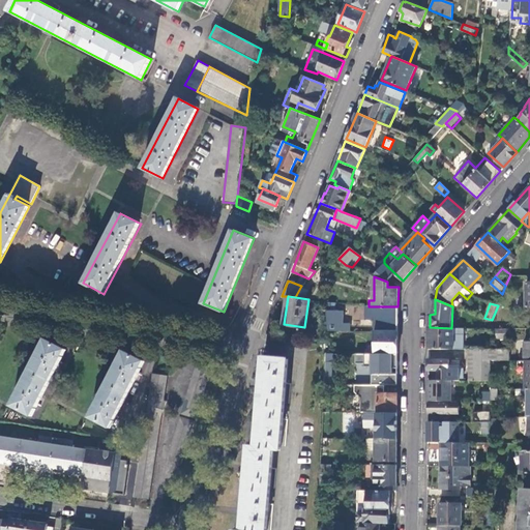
[(398,331),(398,306),(369,306),(365,306),(365,320),(375,320),(375,331),(398,331)]
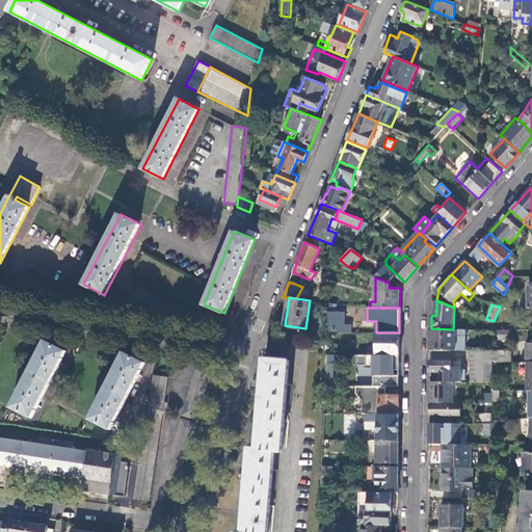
[(345,311),(328,311),(329,330),(339,330),(345,331),(345,323),(345,311)]
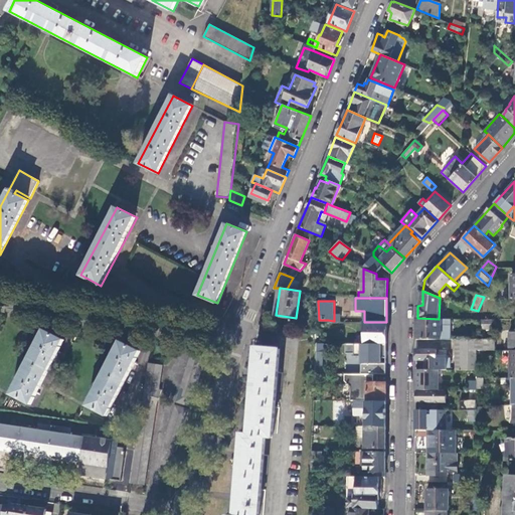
[(442,319),(439,319),(417,318),(416,338),(451,338),(451,325),(442,325),(442,319)]
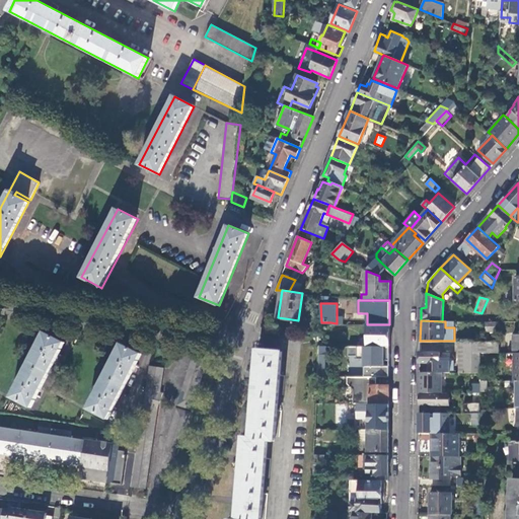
[(321,322),(323,335),(323,345),(329,345),(330,322),(321,322)]
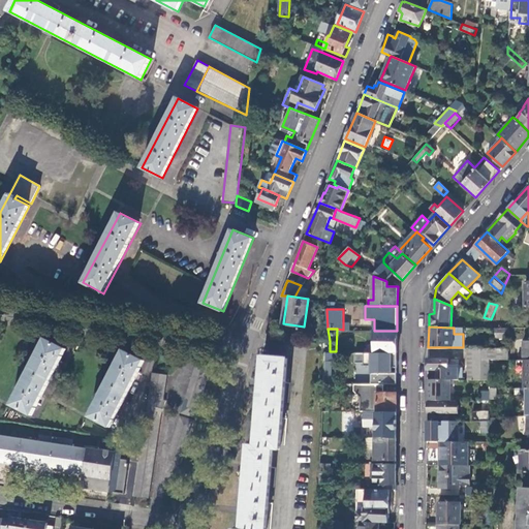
[(509,339),(509,329),(495,329),(495,338),(509,339)]
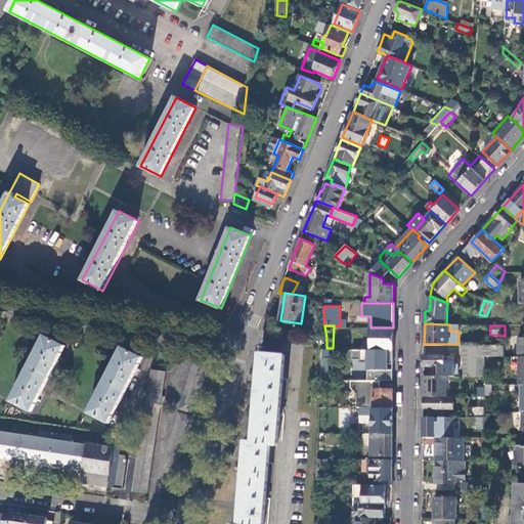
[(393,349),(393,328),(370,328),(369,333),(367,334),(367,345),(370,345),(370,349),(393,349)]
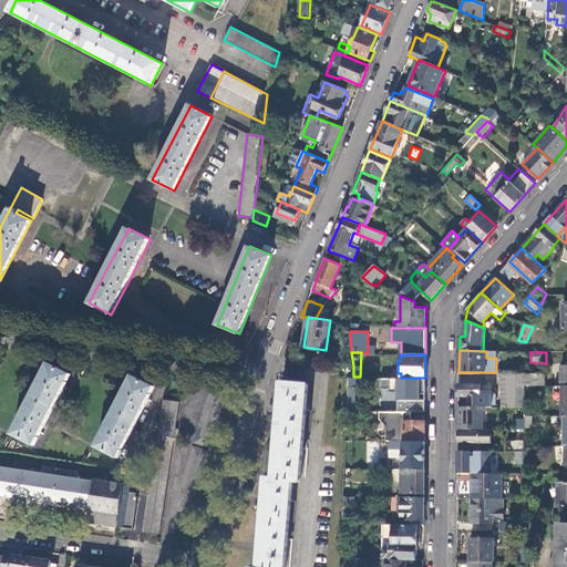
[(12,434),(33,444),(70,373),(48,362),(12,434)]
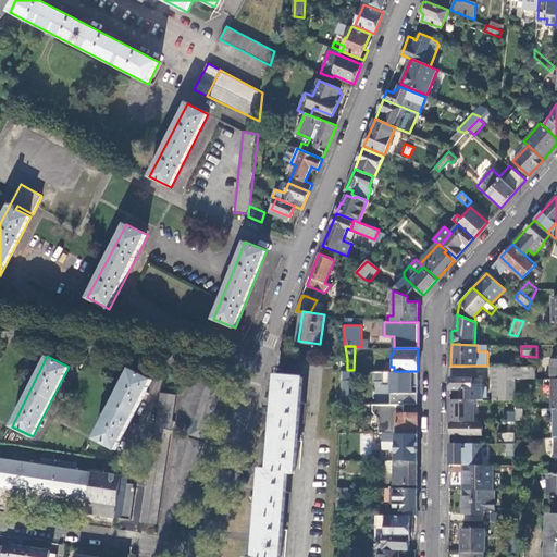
[(535,378),(535,366),(494,366),(494,399),(516,400),(516,378),(535,378)]
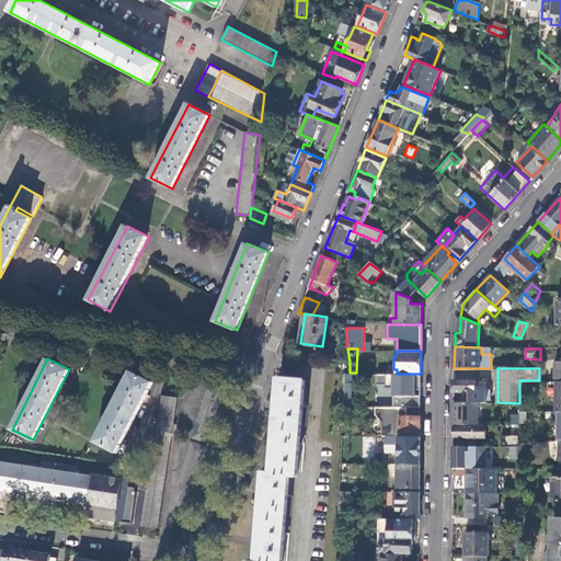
[(94,442),(116,453),(152,381),(130,370),(94,442)]
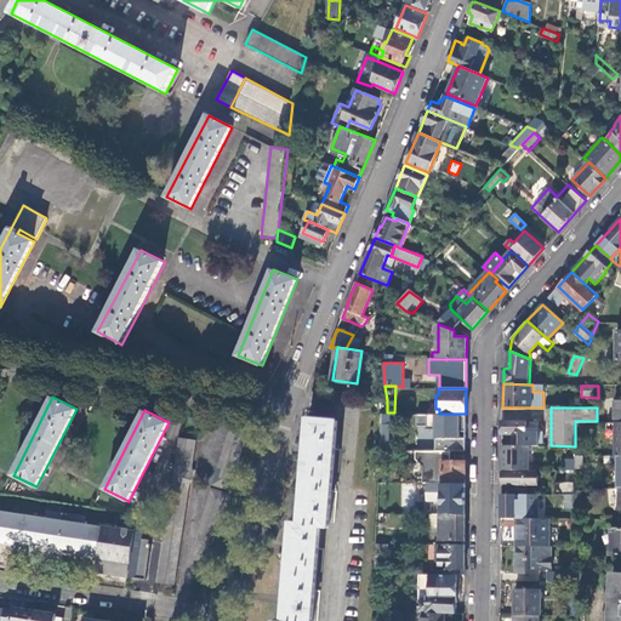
[(393,437),(394,412),(387,412),(382,412),(381,437),(389,437),(393,437)]
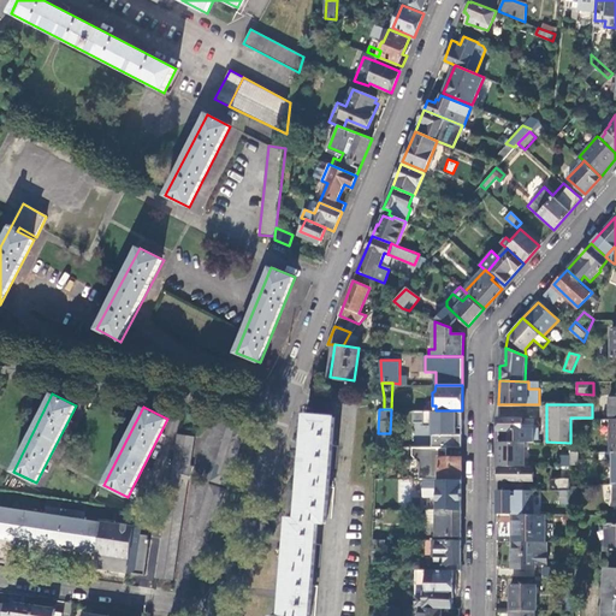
[(432,425),(432,446),(446,448),(461,448),(462,410),(436,410),(425,410),(414,410),(413,421),(424,421),(424,425),(432,425)]
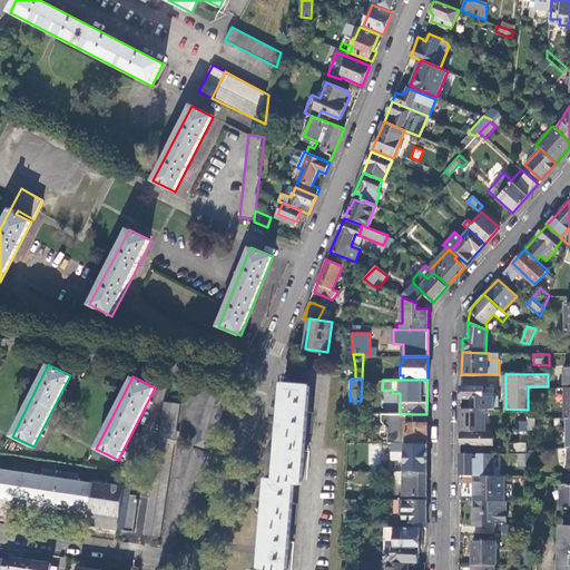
[(286,569),(292,502),(293,483),(301,483),(302,478),(304,450),(310,385),(283,383),(281,408),(278,408),(277,415),(279,415),(276,454),(274,453),(274,461),(276,461),(274,480),(267,479),(265,500),(263,499),(262,507),(265,507),(262,546),(258,546),(258,553),(262,553),(259,569),(286,569)]
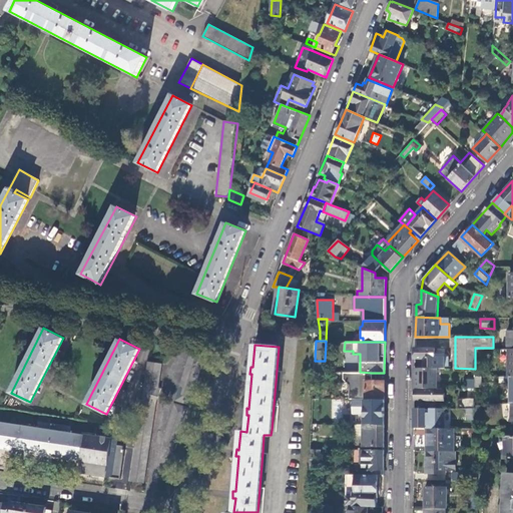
[(438,348),(415,348),(415,358),(424,358),(424,368),(437,368),(447,368),(447,357),(438,357),(438,348)]
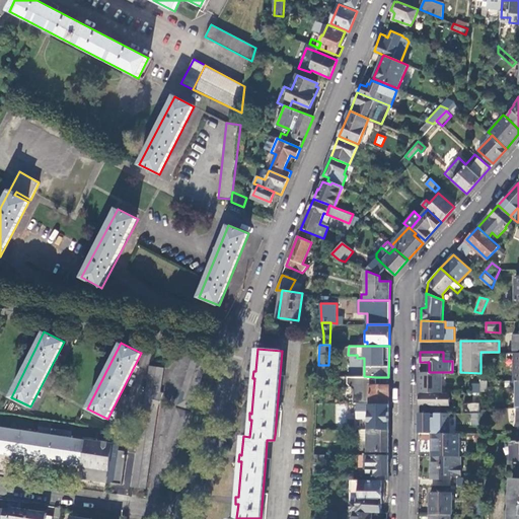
[(206,360),(192,356),(176,404),(191,409),(206,360)]
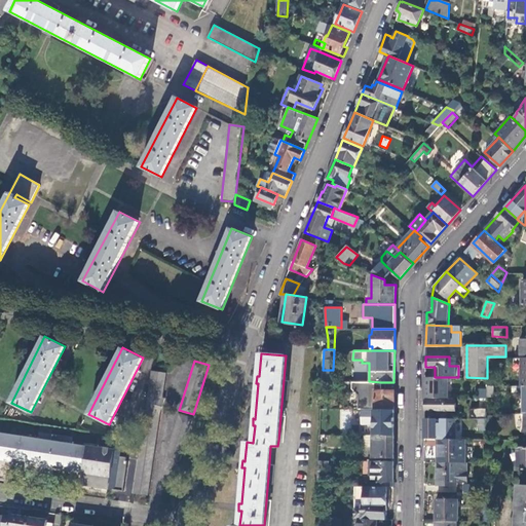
[(165,373),(151,370),(141,439),(133,492),(147,494),(159,414),(164,398),(162,397),(165,373)]
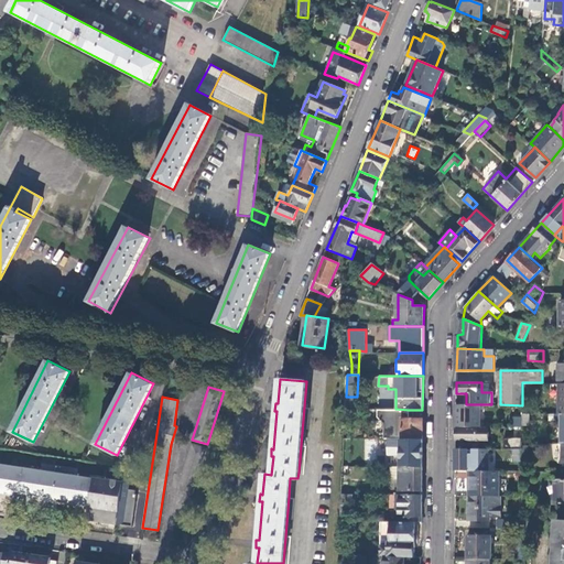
[(480,404),(466,404),(456,404),(456,426),(480,426),(480,404)]
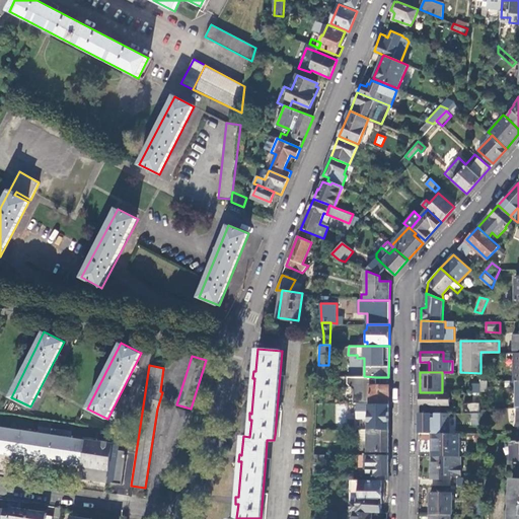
[(353,403),(369,403),(372,403),(388,403),(388,385),(376,385),(376,377),(364,376),(348,376),(348,383),(354,389),(353,403)]
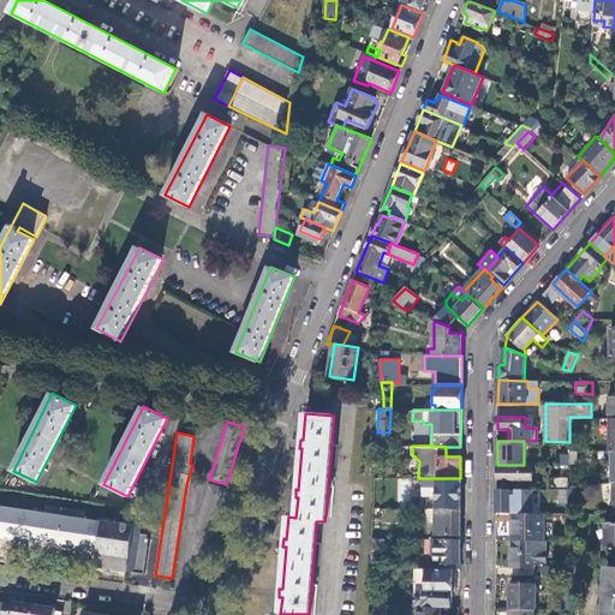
[(614,449),(610,451),(605,451),(604,459),(607,459),(614,459),(614,483),(614,449)]
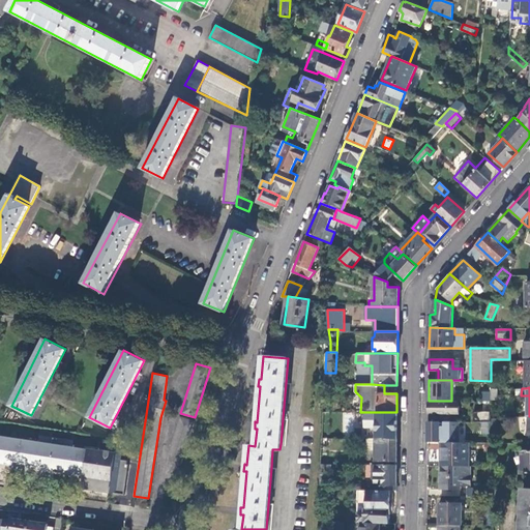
[(451,401),(429,401),(429,413),(460,413),(460,401),(451,401)]
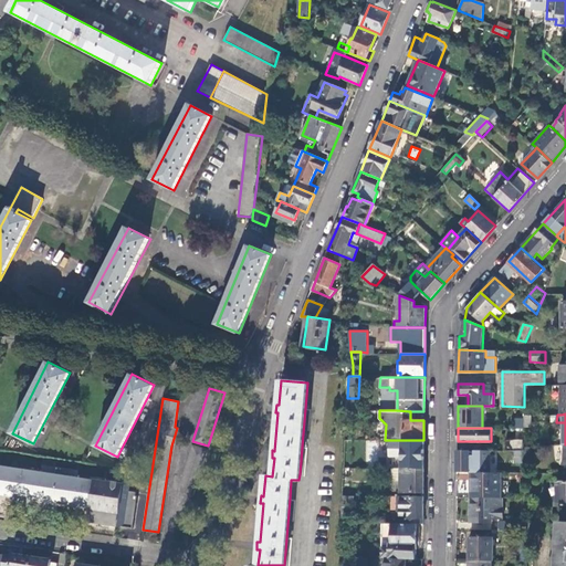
[(524,450),(524,439),(512,439),(512,450),(515,450),(524,450)]
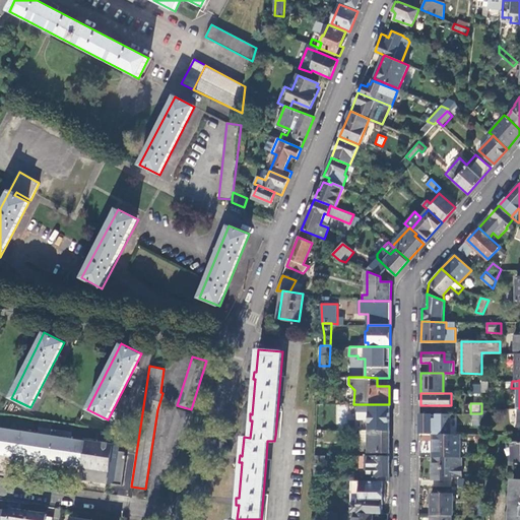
[(389,404),(373,404),(373,431),(389,431),(389,404)]
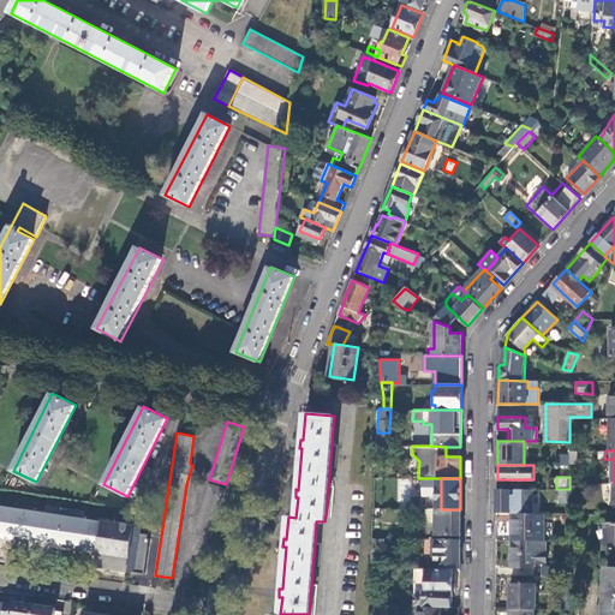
[(225,488),(208,482),(198,515),(195,532),(209,537),(225,488)]
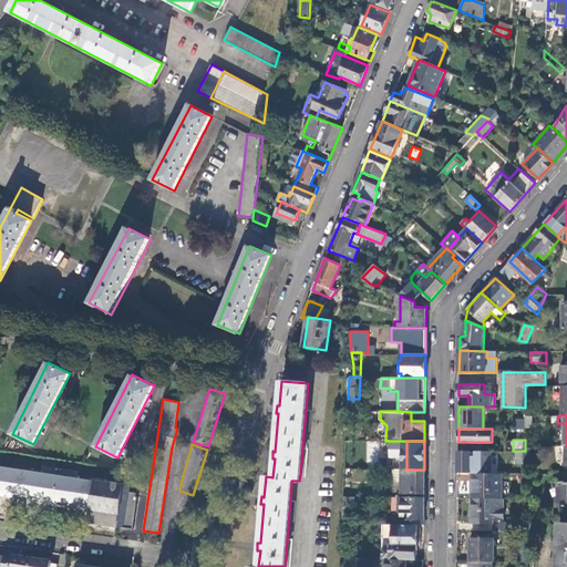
[(491,473),(491,451),(457,451),(457,473),(472,473),(491,473)]
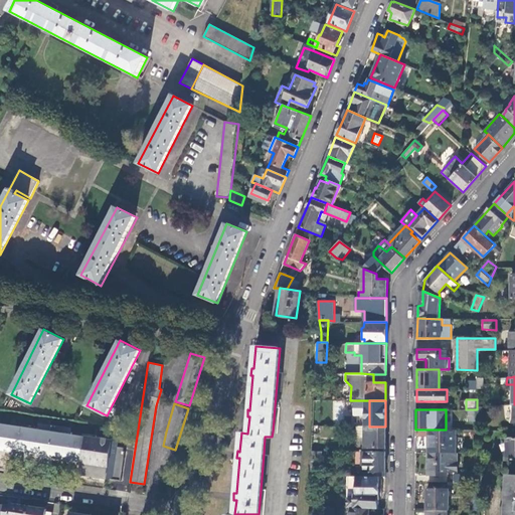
[(0,449),(81,462),(79,474),(121,480),(126,450),(124,450),(124,447),(117,446),(118,442),(0,423),(0,449)]
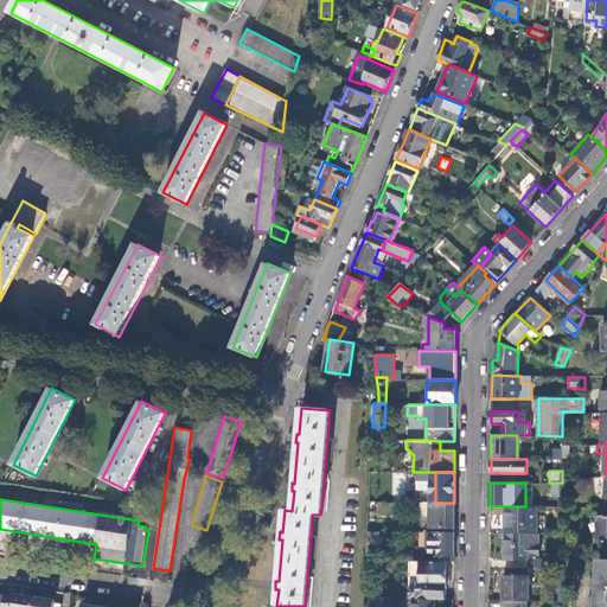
[(435,503),(429,503),(428,528),(440,528),(440,532),(453,532),(454,503),(435,503)]
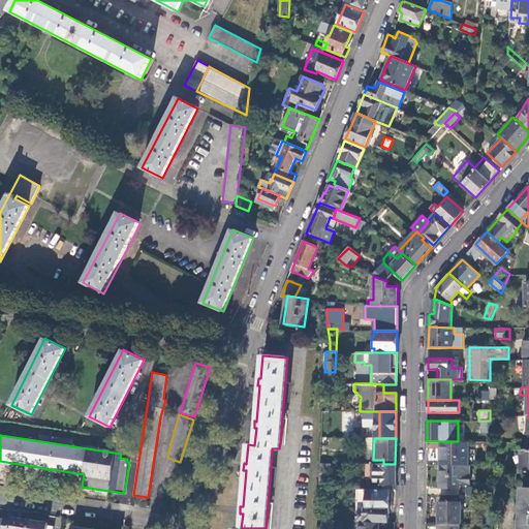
[(469,441),(458,441),(440,441),(439,465),(469,465),(469,441)]
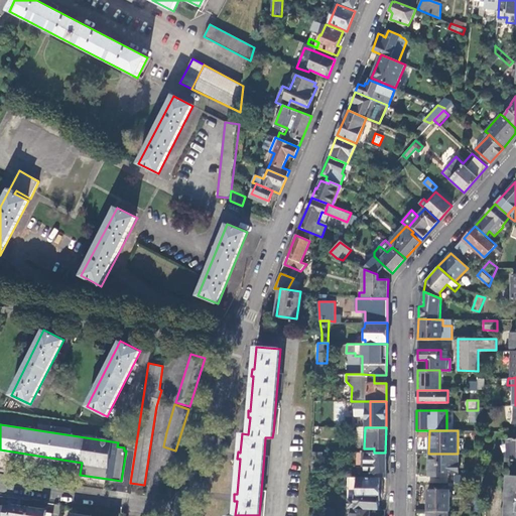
[(364,452),(363,452),(362,477),(380,478),(385,478),(385,453),(374,453),(364,452)]
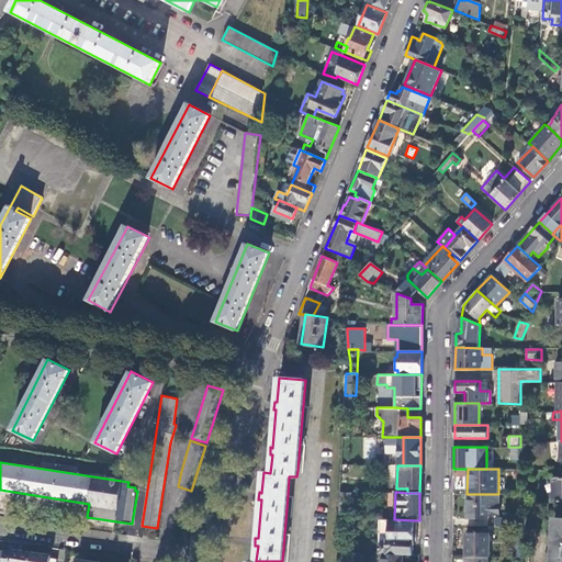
[(498,494),(467,494),(467,518),(489,518),(489,515),(499,516),(501,494),(498,494)]
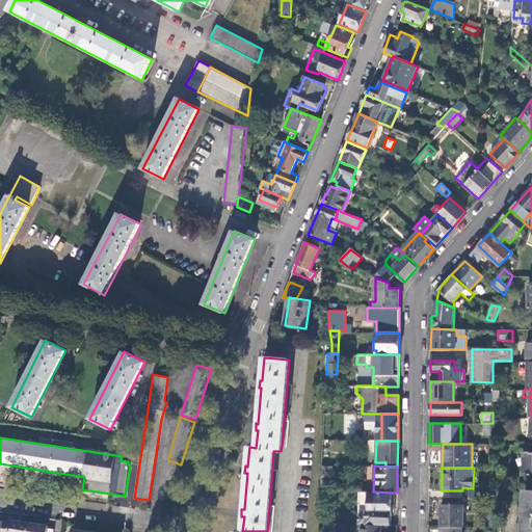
[(521,488),(531,489),(531,477),(521,476),(521,488)]
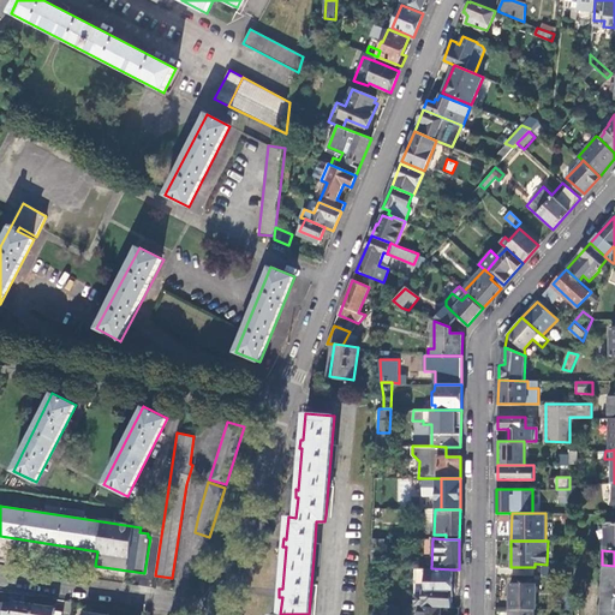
[(416,568),(415,605),(419,605),(441,607),(452,608),(453,569),(431,568),(416,568)]
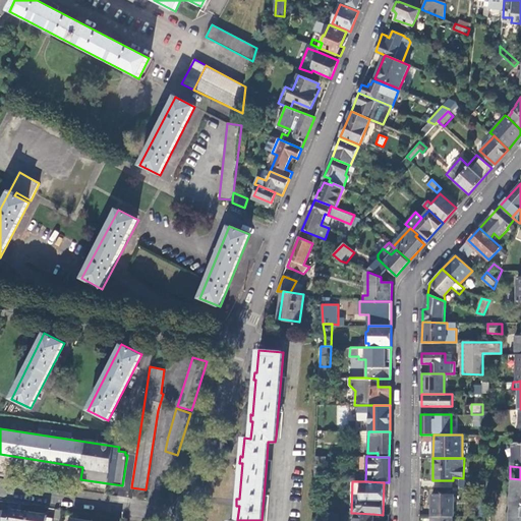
[(432,495),(432,516),(453,516),(454,516),(455,495),(432,495)]
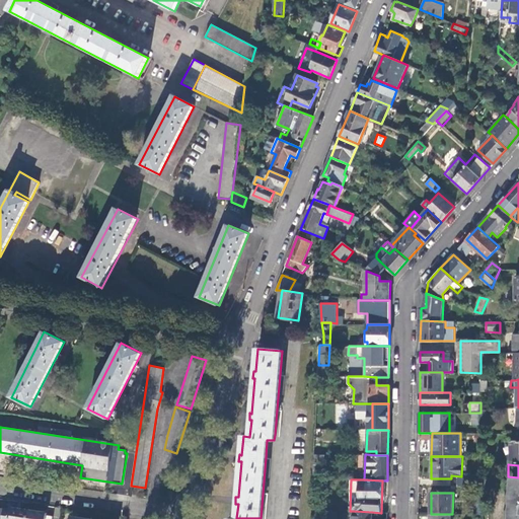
[(25,518),(27,510),(10,507),(9,510),(3,509),(1,518),(25,518)]
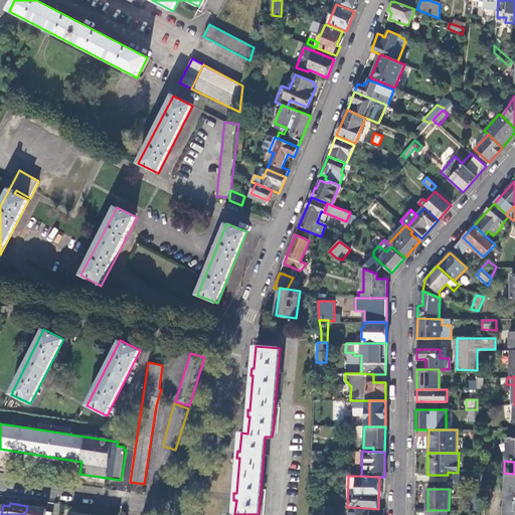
[(45,509),(27,506),(25,514),(50,514),(51,512),(45,511),(45,509)]
